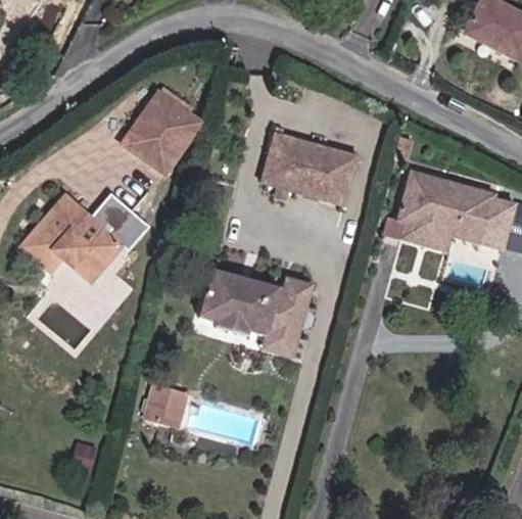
[(521,49),(521,15),(492,0),(479,0),(464,30),(517,59),(521,49)]
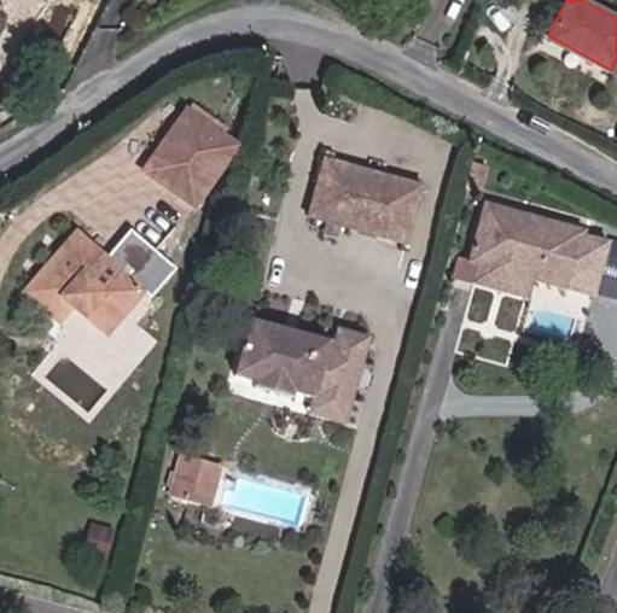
[(209,116),(188,103),(185,109),(205,122),(209,116)]
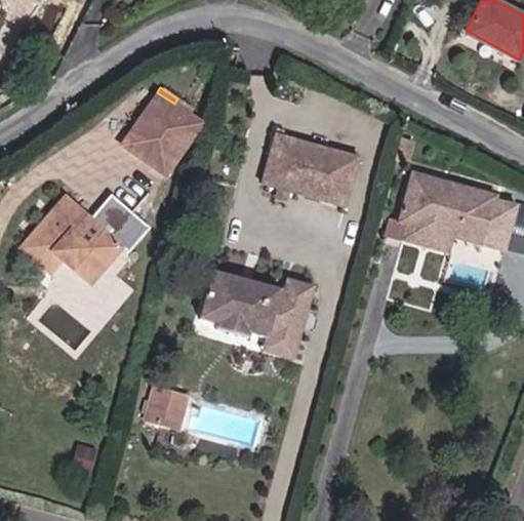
[(164,172),(199,121),(187,113),(190,108),(177,98),(174,104),(157,92),(121,144),(164,172)]
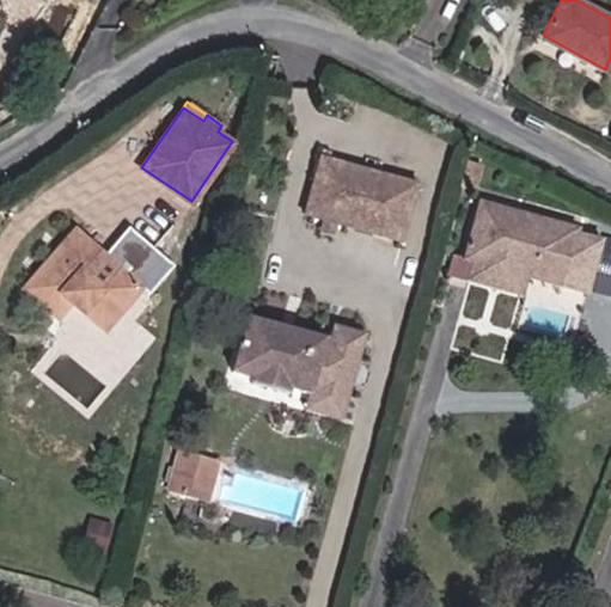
[(401,239),(416,181),(327,155),(329,148),(321,146),(303,212),(322,216),(335,220),(401,239)]
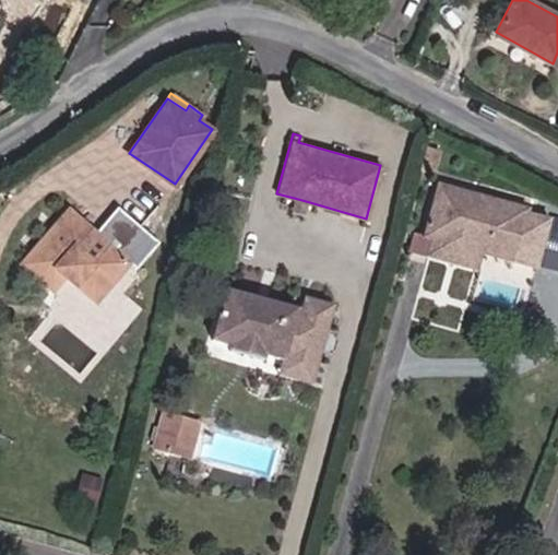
[(431,172),(438,149),(425,145),(418,168),(431,172)]
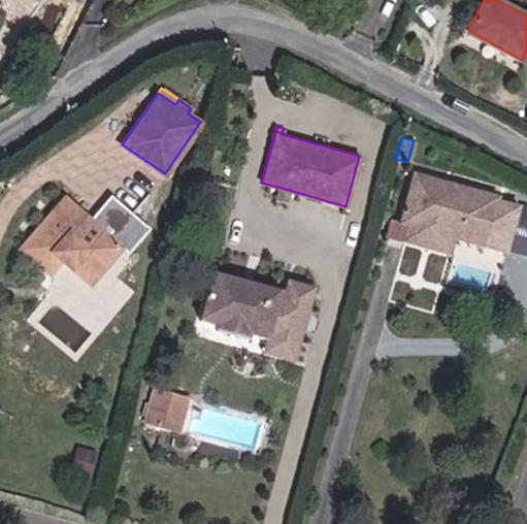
[(484,244),(497,194),(448,181),(449,175),(442,173),(440,179),(413,171),(398,222),(454,236),(484,244)]
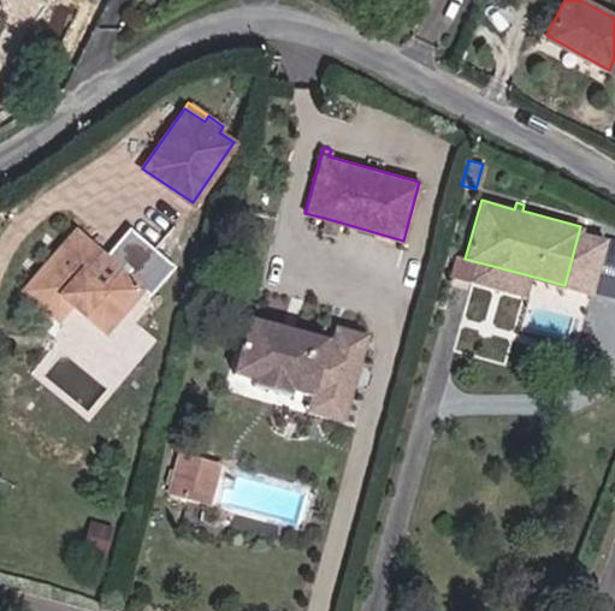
[(116,339),(152,297),(178,267),(129,225),(104,255),(75,230),(24,288),(58,316),(71,301),(72,300),(82,297),(88,303),(83,310),(116,339)]
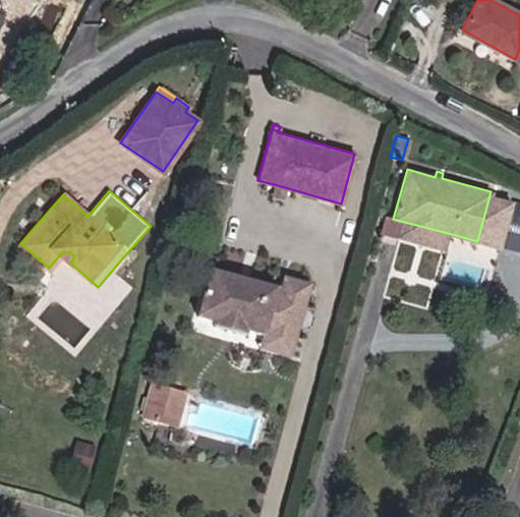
[(282,274),(279,286),(209,268),(196,314),(214,320),(213,325),(243,333),(245,328),(263,333),(267,318),(297,326),(309,282),(282,274)]
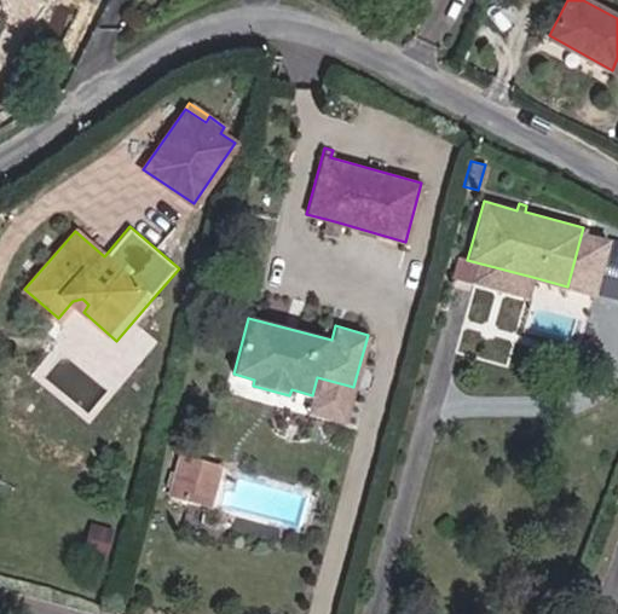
[(307,412),(344,422),(353,387),(317,377),(312,395),(307,412)]
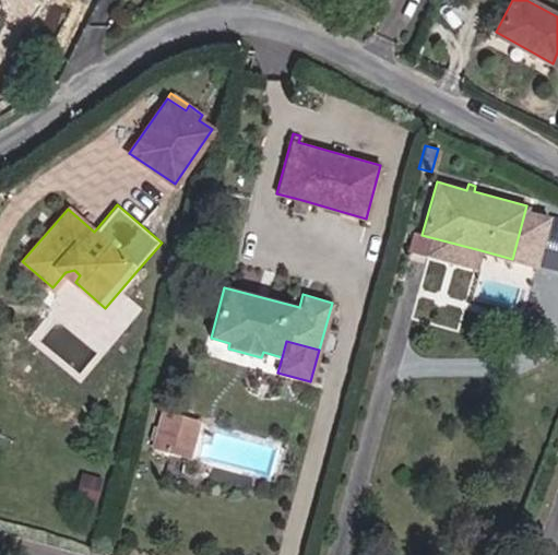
[(168,451),(179,413),(164,408),(153,447),(168,451)]
